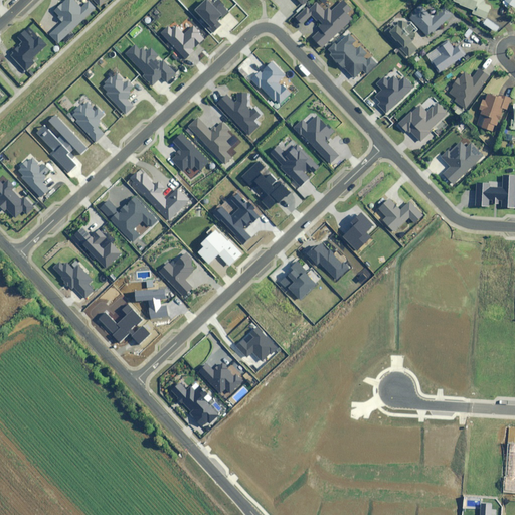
[(50,34),(58,42),(95,8),(88,1),(81,7),(73,0),(66,0),(54,12),(63,21),(50,34)]
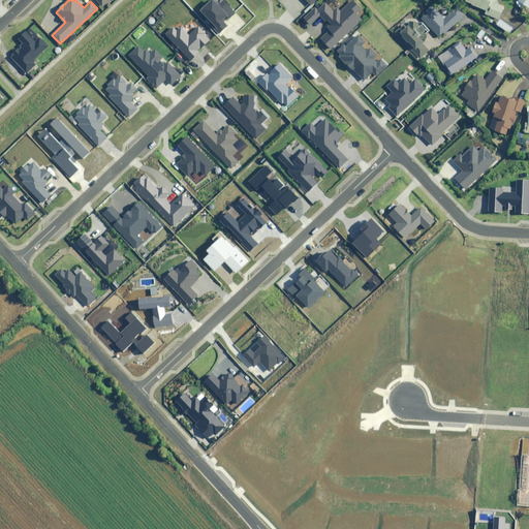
[(228,18),(235,12),(224,1),(219,5),(213,0),(212,0),(201,10),(209,19),(206,21),(218,34),(226,26),(221,21),(226,16),(228,18)]
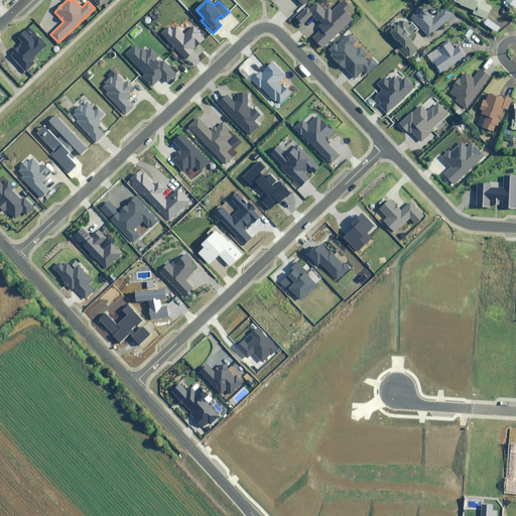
[(353,9),(345,0),(333,11),(330,8),(326,11),(317,3),(310,10),(308,7),(297,17),(303,24),(312,16),(317,21),(319,19),(324,23),(319,27),(321,30),(313,38),(323,47),(353,19),(348,13),(353,9)]
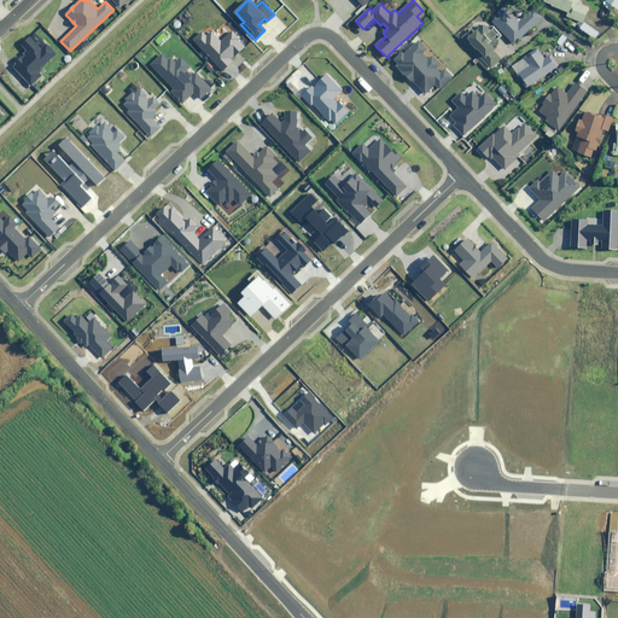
[(546,0),(544,3),(555,7),(567,11),(565,16),(584,22),(589,6),(578,3),(579,0),(546,0)]
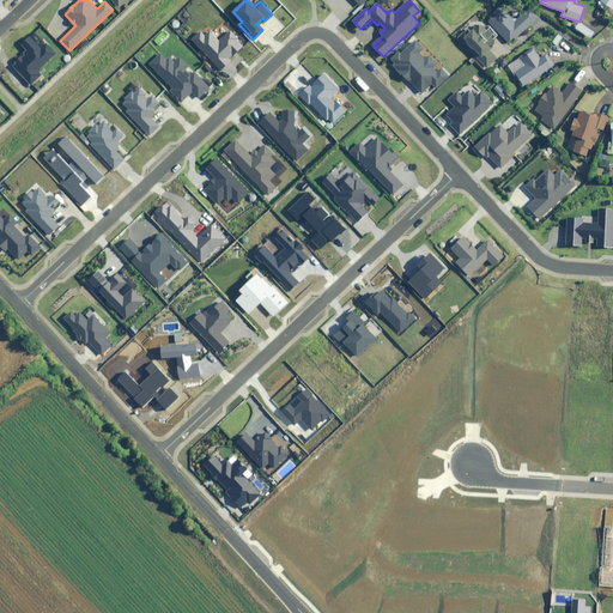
[(594,0),(590,6),(604,14),(612,0),(594,0)]
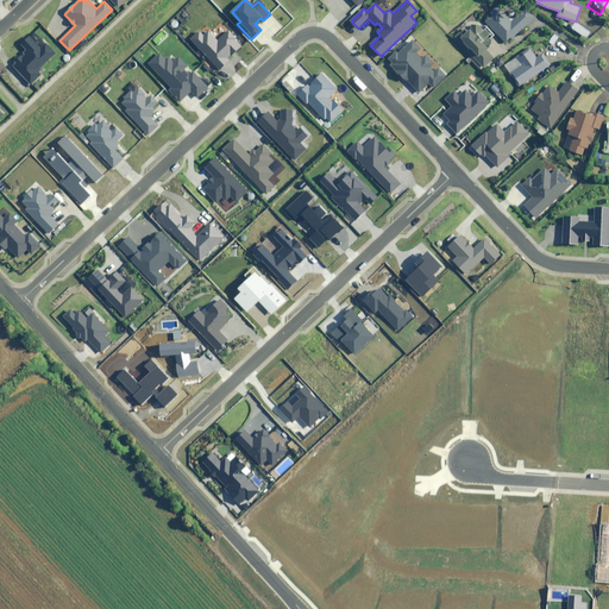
[(506,44),(515,35),(532,18),(523,10),(512,23),(497,8),(484,22),(506,44)]
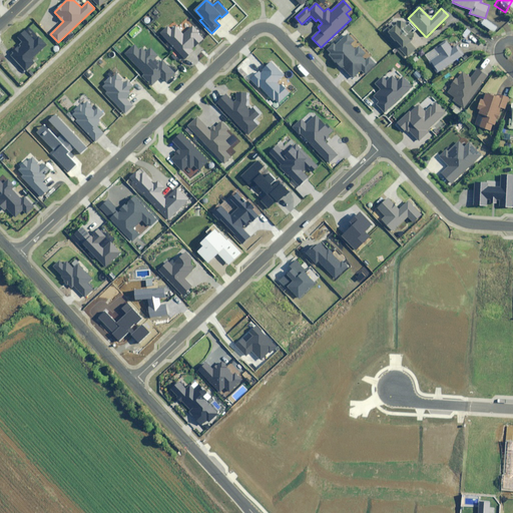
[(397,27),(396,25),(388,33),(396,41),(397,41),(401,45),(398,48),(406,57),(417,48),(411,42),(411,35),(416,31),(409,23),(406,26),(406,22),(398,22),(397,27)]
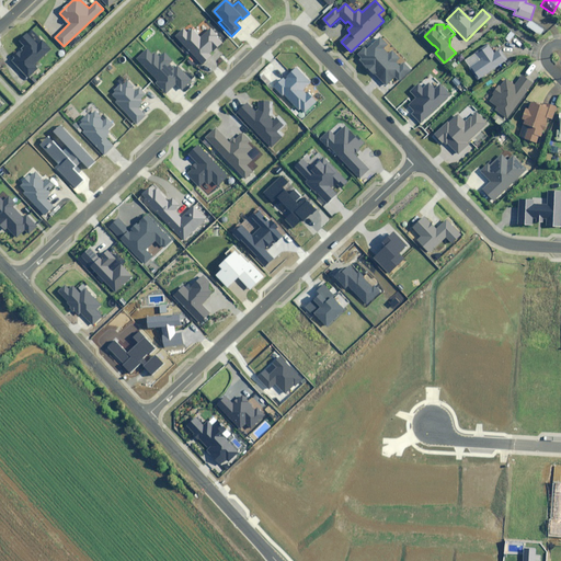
[(183,29),(175,36),(201,64),(222,43),(209,30),(201,37),(193,29),(187,34),(183,29)]
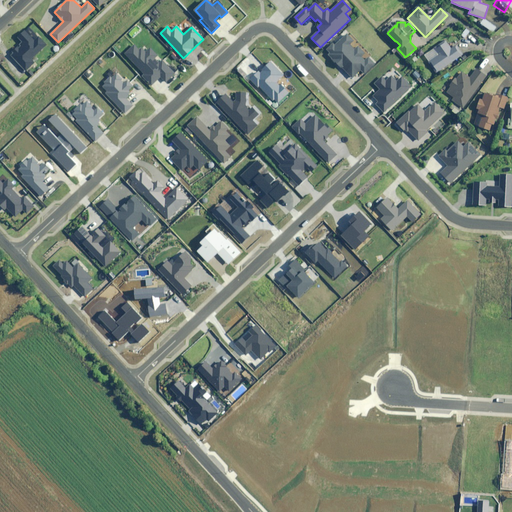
[(10,54),(26,70),(34,62),(31,59),(45,44),(38,37),(34,41),(24,30),(17,37),(22,42),(10,54)]
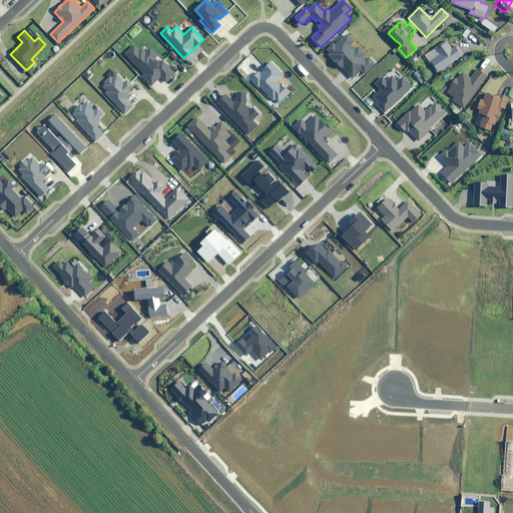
[(355,41),(348,34),(336,45),(335,43),(328,50),(333,56),(330,58),(341,71),(343,69),(352,79),(362,70),(365,74),(376,64),(370,57),(366,61),(362,56),(365,53),(360,46),(356,50),(351,44),(355,41)]
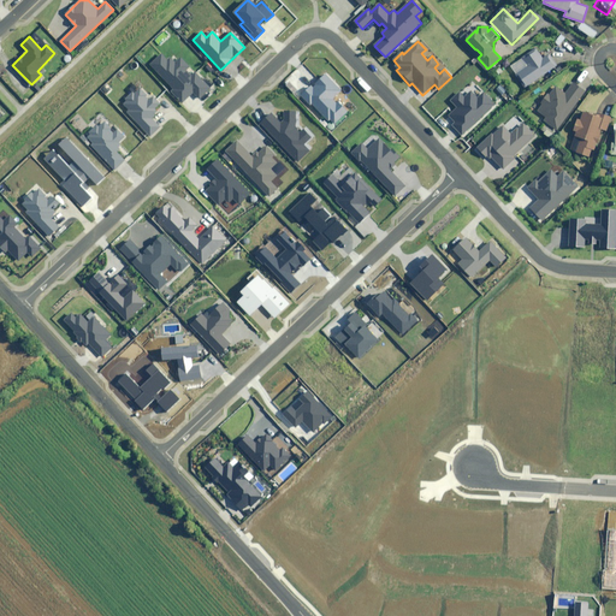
[(527,66),(514,75),(522,87),(555,66),(545,54),(540,57),(534,47),(521,57),(527,66)]
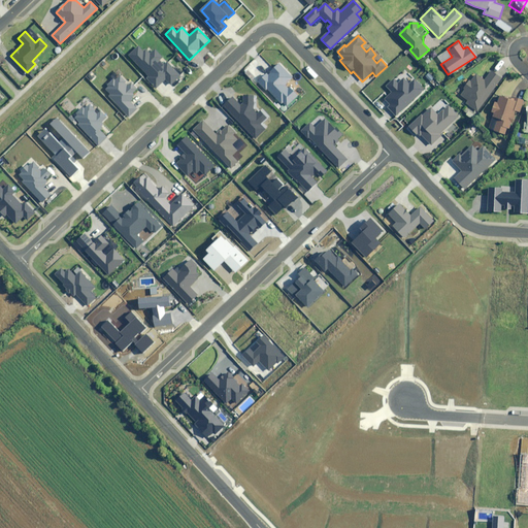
[(138,45),(128,55),(147,75),(145,77),(156,88),(165,78),(170,85),(179,75),(168,63),(164,67),(159,61),(162,57),(156,50),(151,55),(146,50),(144,53),(138,45)]
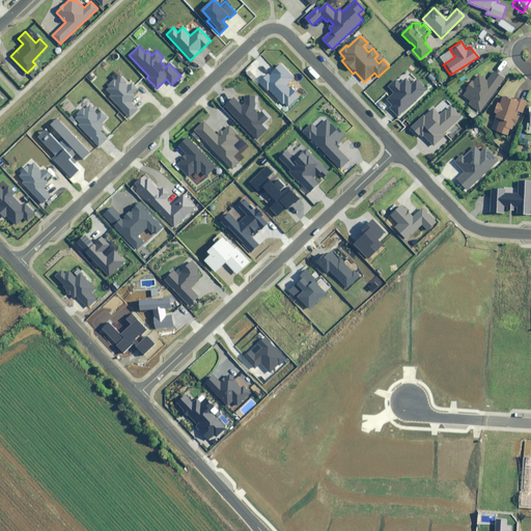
[(279,63),(259,82),(268,90),(269,89),(283,104),(284,103),(288,107),(300,95),(287,83),(292,77),(279,63)]
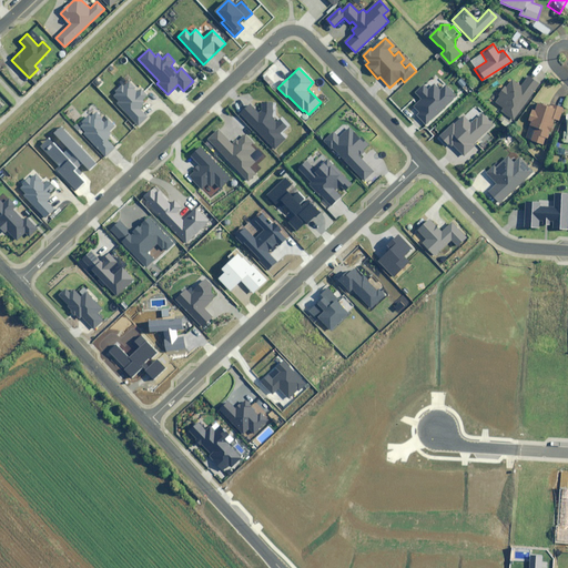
[(150,118),(142,109),(148,103),(144,100),(150,94),(142,87),(140,89),(129,78),(119,87),(114,91),(117,92),(113,95),(118,101),(115,103),(139,128),(150,118)]
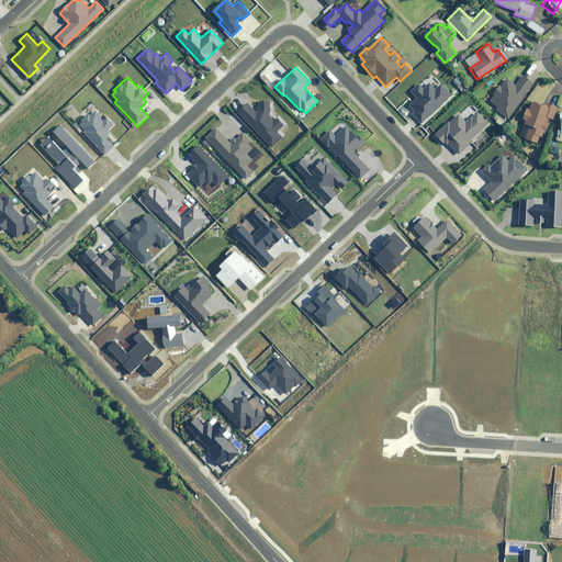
[(523,77),(516,87),(506,80),(487,107),(496,113),(495,115),(506,123),(507,121),(527,94),(534,86),(523,77)]
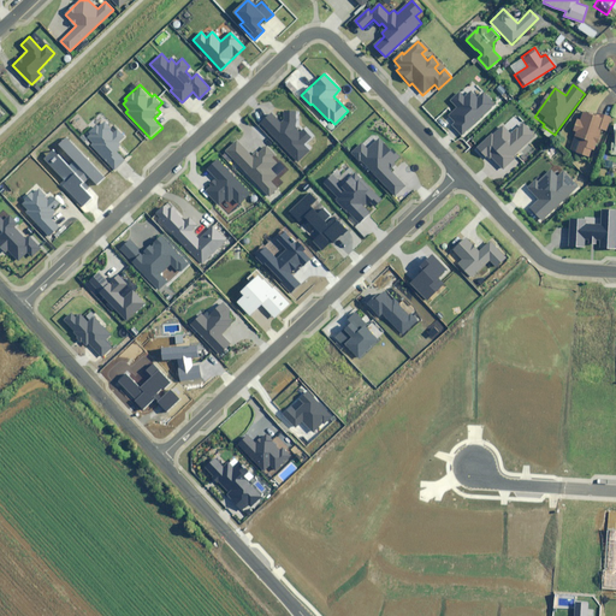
[(451,125),(462,135),(495,104),(484,92),(478,98),(472,92),(466,98),(460,92),(451,100),(457,106),(450,114),(456,120),(451,125)]
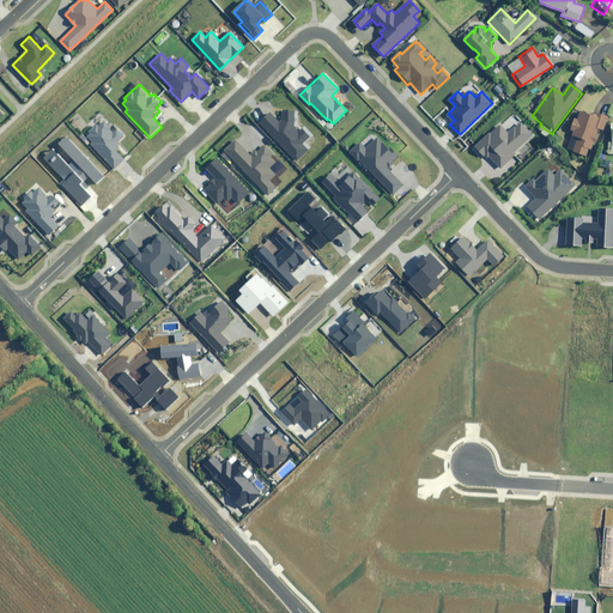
[(269,113),(260,122),(296,159),(307,150),(302,144),(309,137),(301,129),(298,132),(293,126),(296,123),(295,111),(284,111),(283,120),(279,122),(269,113)]
